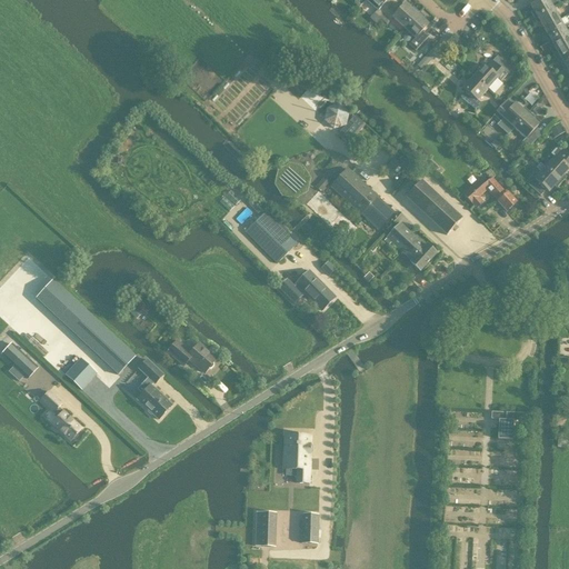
[(375,13),(381,20),(395,6),(388,0),(367,0),(367,1),(378,11),(375,13)]
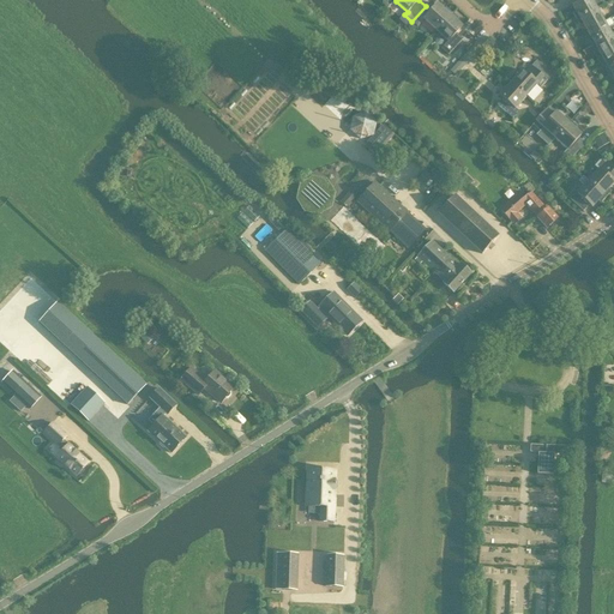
[(573,16),(576,20),(596,8),(590,0),(581,0),(572,5),(577,13),(573,16)]
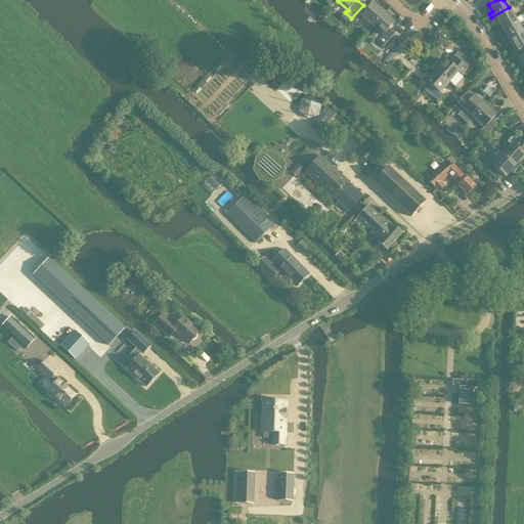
[(363,5),(351,18),(356,23),(361,17),(373,27),(386,11),(381,7),(379,9),(373,4),(367,9),(363,5)]
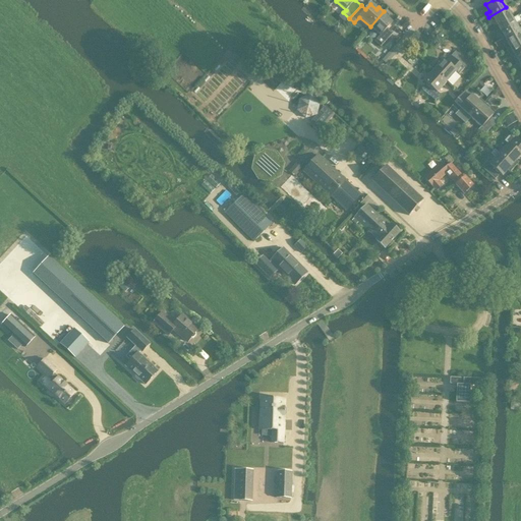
[(506,7),(488,17),(491,21),(494,19),(498,26),(512,18),(506,7)]
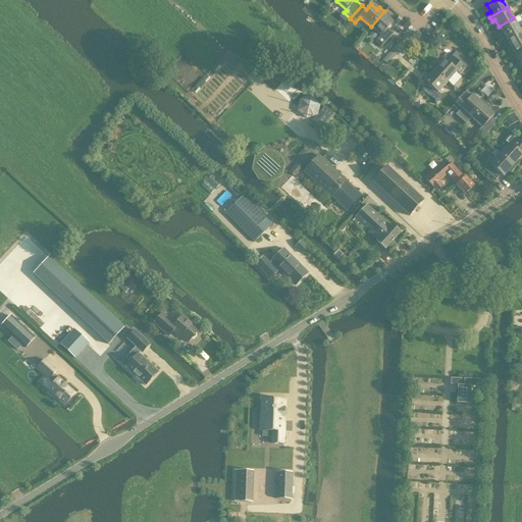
[(384,11),(371,27),(380,36),(375,42),(381,47),(393,34),(387,29),(393,22),(386,17),(388,15),(384,11)]
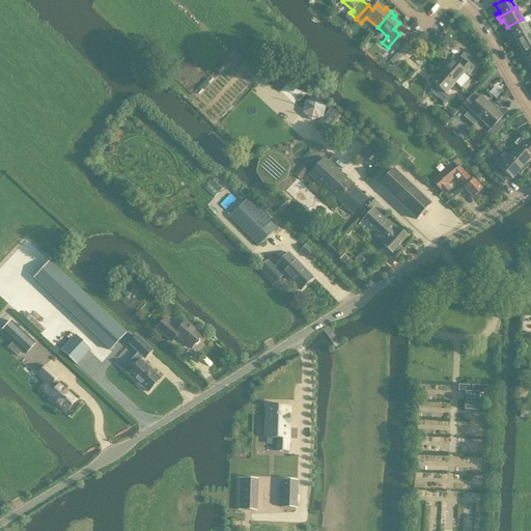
[(508,35),(510,39),(528,30),(522,19),(507,27),(511,33),(508,35)]
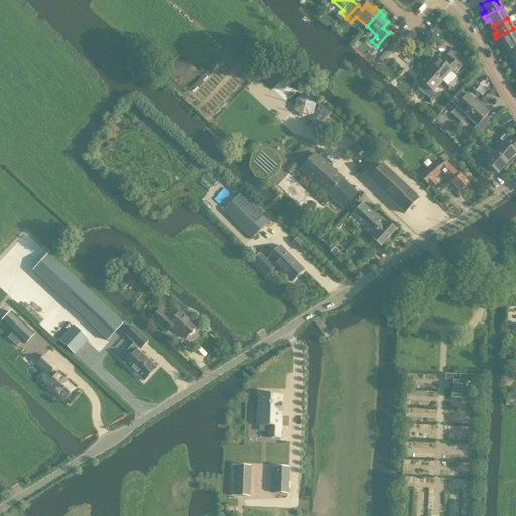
[(515,33),(513,29),(496,38),(499,42),(502,40),(505,47),(515,40),(515,33)]
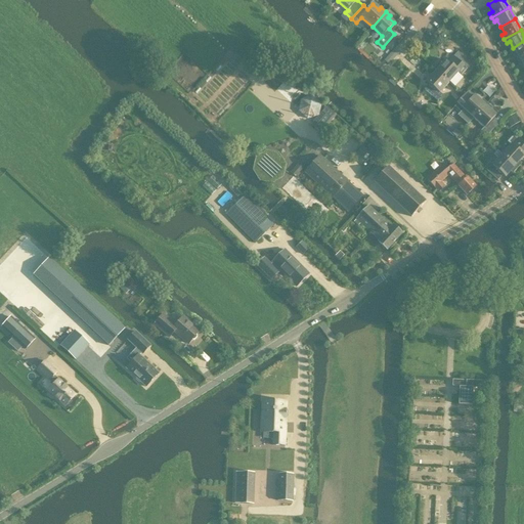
[(393,42),(397,46),(402,39),(399,36),(393,42)]
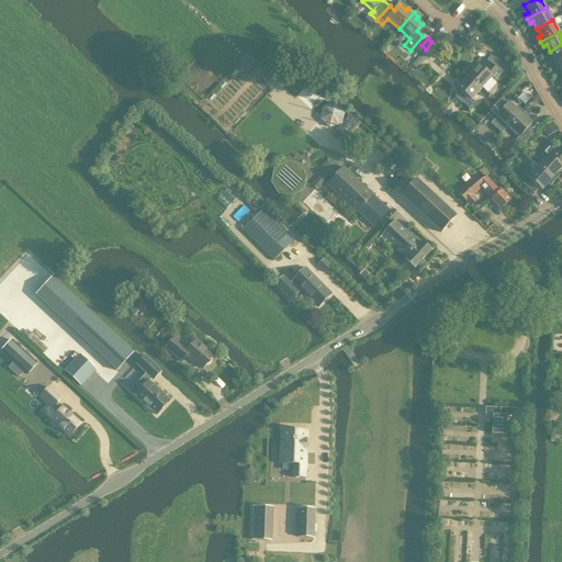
[(551,60),(553,65),(561,60),(561,44),(550,52),(554,59),(551,60)]
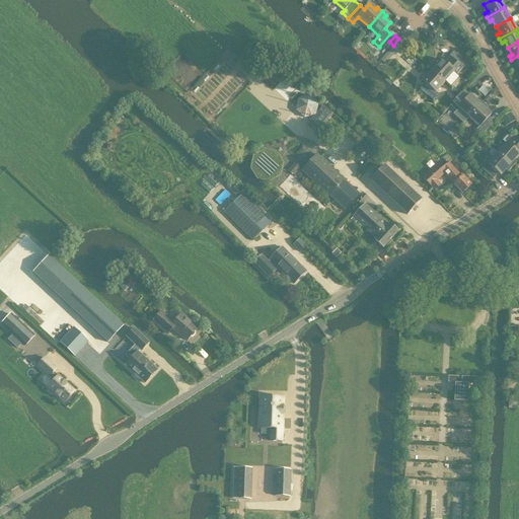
[(390,50),(380,61),(385,65),(395,54),(390,50)]
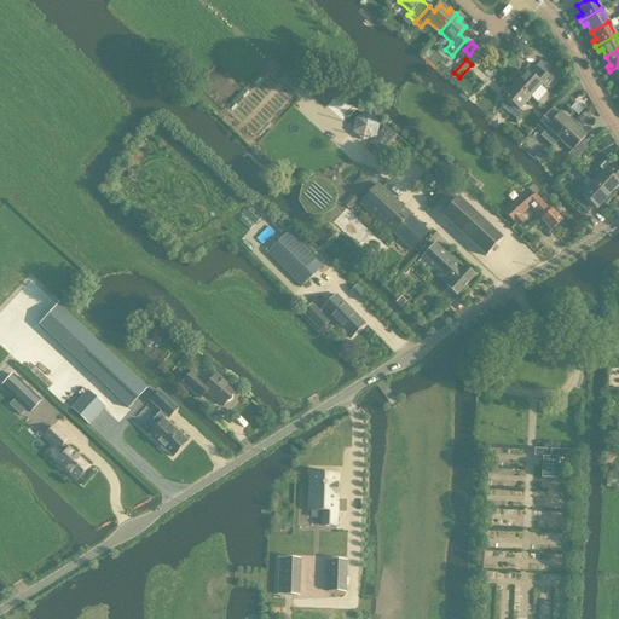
[(516,76),(512,81),(530,98),(541,86),(544,90),(557,75),(541,61),(530,74),(527,70),(520,79),(516,76)]
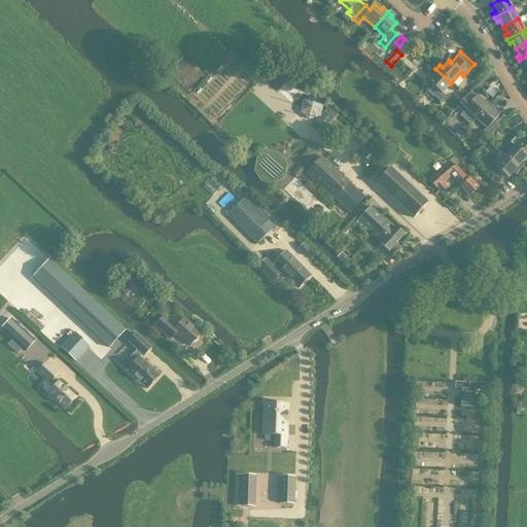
[(442,94),(451,83),(435,69),(432,73),(434,75),(428,82),(431,84),(426,91),(440,103),(445,97),(442,94)]
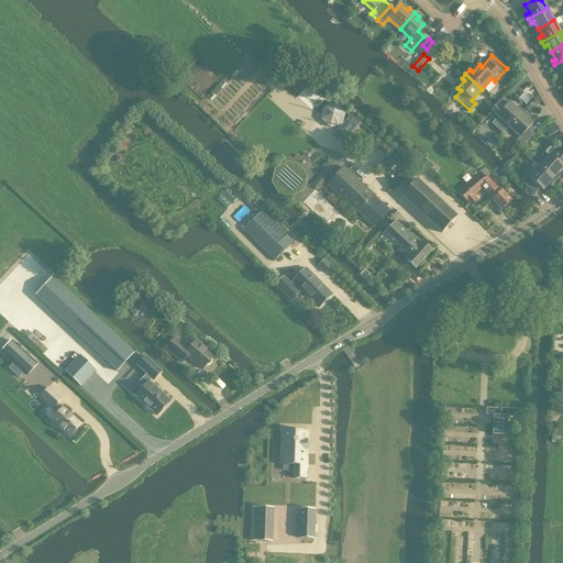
[(501,100),(488,116),(495,121),(492,124),(503,134),(509,128),(523,111),(519,107),(517,109),(510,103),(508,106),(501,100)]
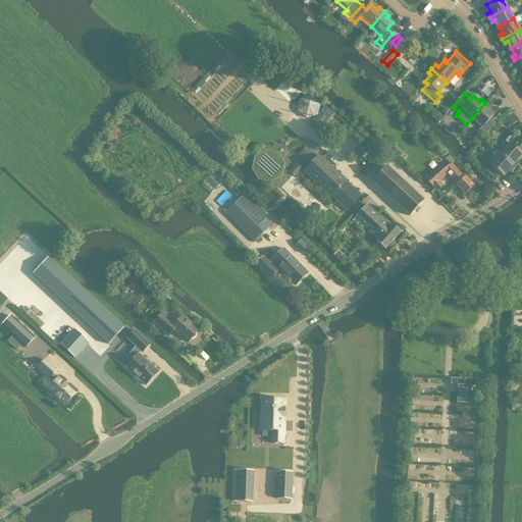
[(300,99),(297,110),(305,118),(316,115),(319,104),(310,96),(300,99)]
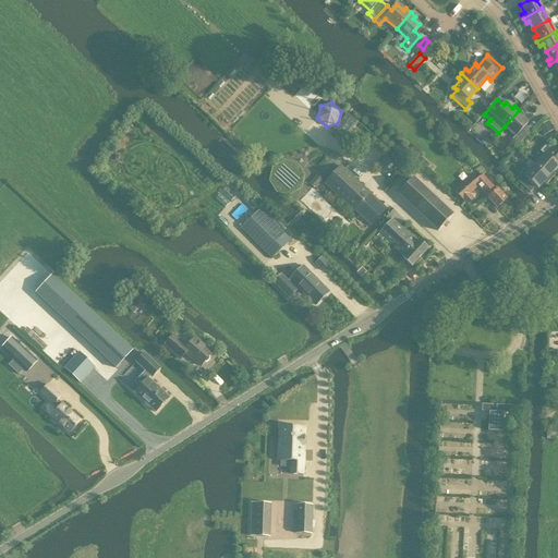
[(523,114),(519,110),(505,126),(514,136),(511,140),(518,145),(531,131),(526,125),(529,123),(521,117),(523,114)]
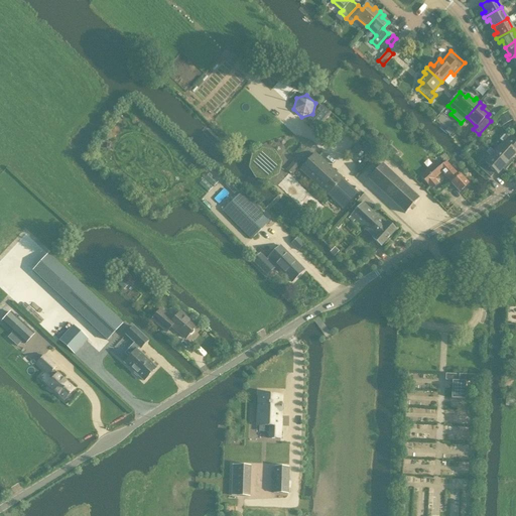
[(305,122),(314,130),(329,114),(319,107),(305,122)]
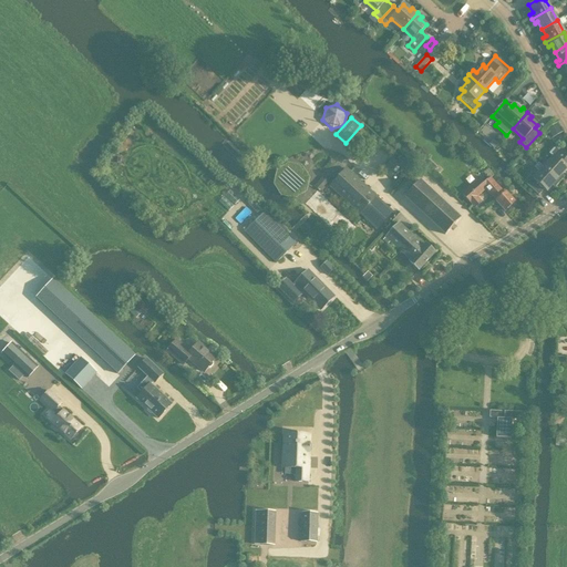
[(553,156),(543,167),(559,183),(564,177),(562,175),(566,169),(566,167),(565,166),(566,163),(566,157),(555,147),(549,153),(553,156)]
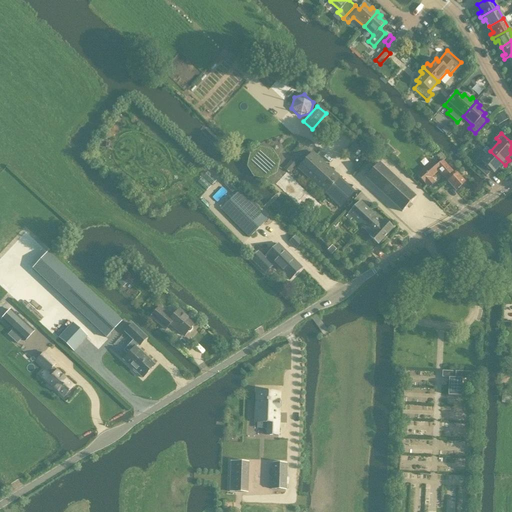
[(251,161),(250,164),(251,167),(252,170),(254,173),(256,175),(260,176),(263,177),(266,176),(269,175),(272,173),(274,170),(275,167),(275,164),(275,161),(274,158),(272,155),(269,153),(266,152),(263,151),(260,152),(257,153),(254,155),(252,158),(251,161)]
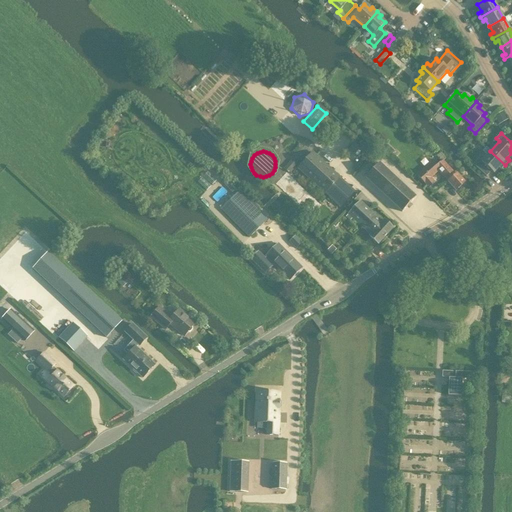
[(501,169),(505,165),(490,151),(481,161),(478,158),(473,164),(486,176),(491,171),(494,173),(499,167),(501,169)]
